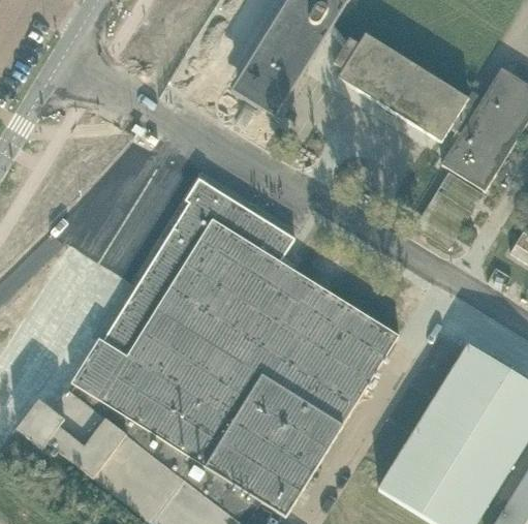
[(273,110),(325,26),(331,18),(341,0),(292,0),(238,88),(273,110)]
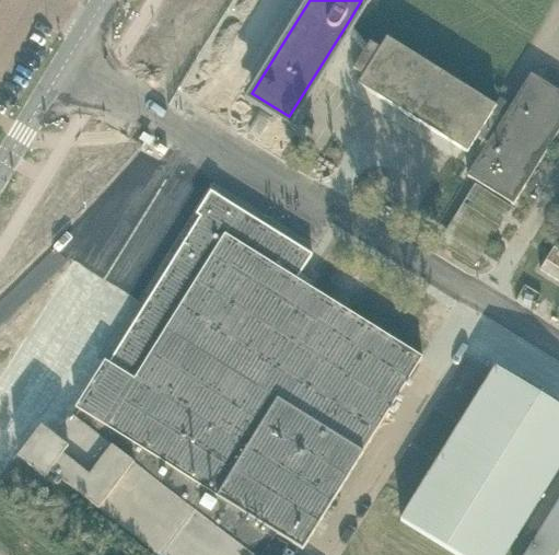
[(350,19),(345,27),(363,49),(368,41),(350,19)]
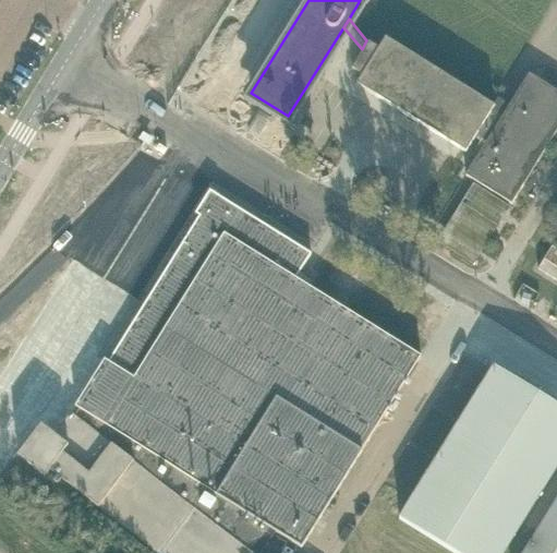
[(475,133),(485,140),(500,115),(489,109),(494,101),(489,99),(385,34),(378,45),(368,38),(366,40),(362,49),(352,65),(362,71),(356,80),(465,148),(475,133)]
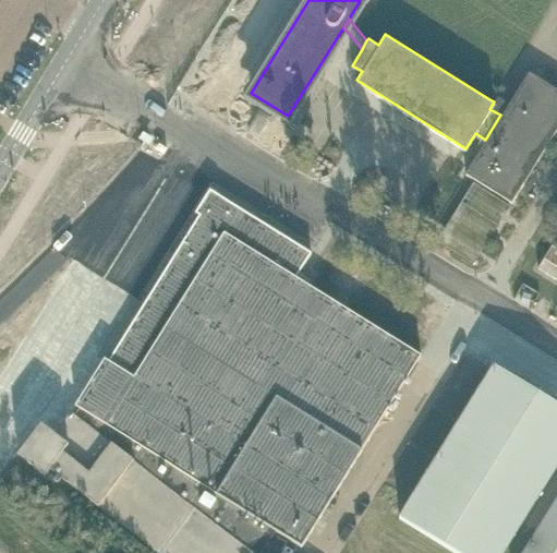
[(509,100),(500,115),(485,140),(476,154),(465,171),(511,200),(523,181),(529,187),(531,185),(533,181),(534,179),(536,175),(536,172),(530,170),(556,125),(556,87),(537,75),(529,70),(509,100)]
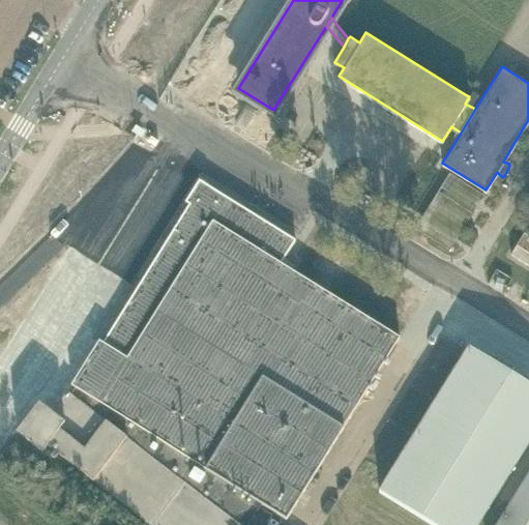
[(243,103),(233,119),(244,127),(256,110),(243,103)]
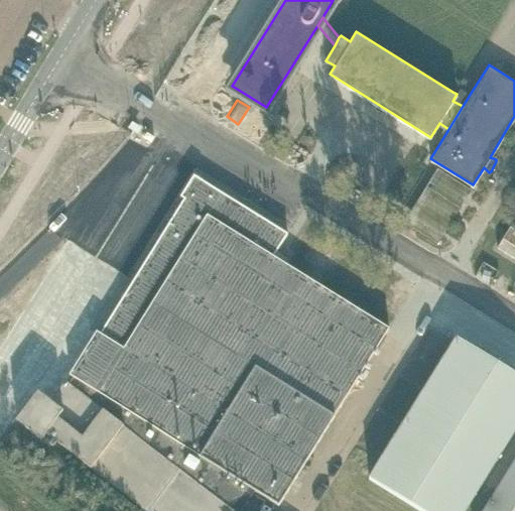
[(137,120),(131,116),(127,123),(133,126),(137,129),(141,123),(137,120)]
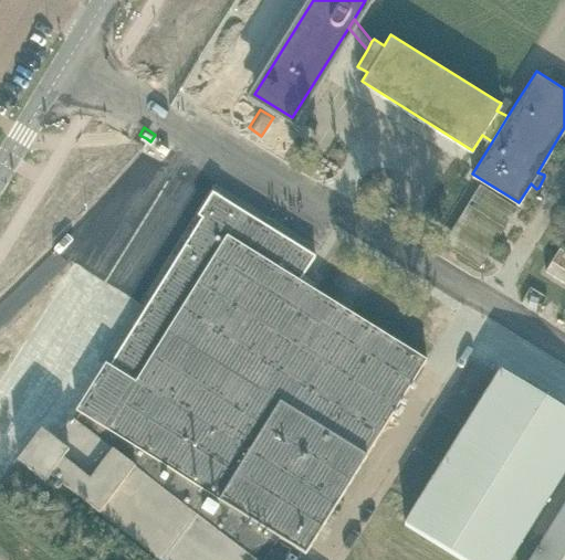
[(168,147),(160,141),(156,147),(165,152),(168,147)]
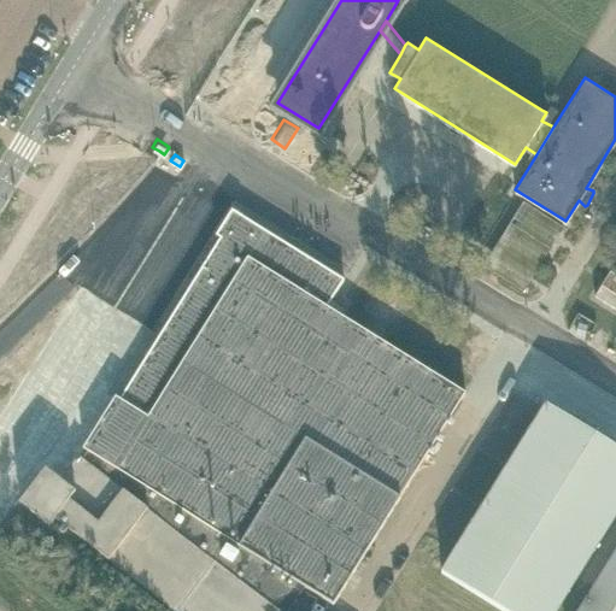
[(544,256),(545,252),(555,238),(557,234),(558,231),(563,224),(523,199),(490,252),(484,262),(523,287),(528,280),(531,276),(533,272),(541,258),(544,256)]
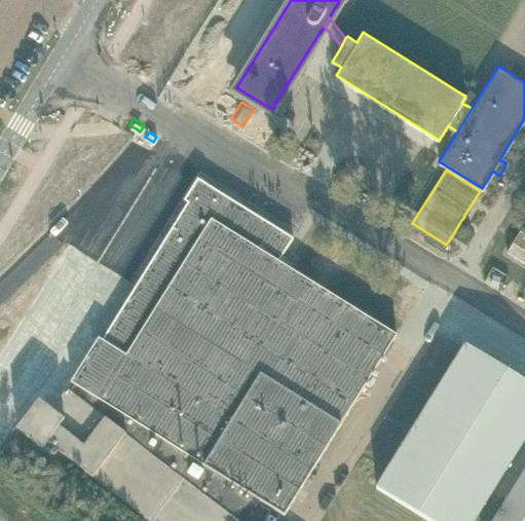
[(80,364),(71,378),(71,379),(74,381),(70,387),(67,385),(50,406),(39,397),(28,411),(16,425),(42,445),(47,439),(53,444),(50,448),(53,451),(58,447),(153,520),(245,520),(260,496),(284,512),(388,344),(397,332),(294,267),(278,258),(293,235),(197,176),(184,197),(188,199),(102,337),(99,335),(80,364)]
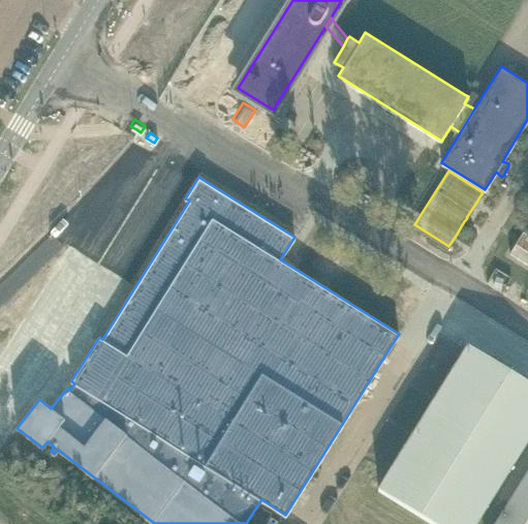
[(520,234),(509,250),(525,259),(527,262),(527,232),(523,229),(520,234)]
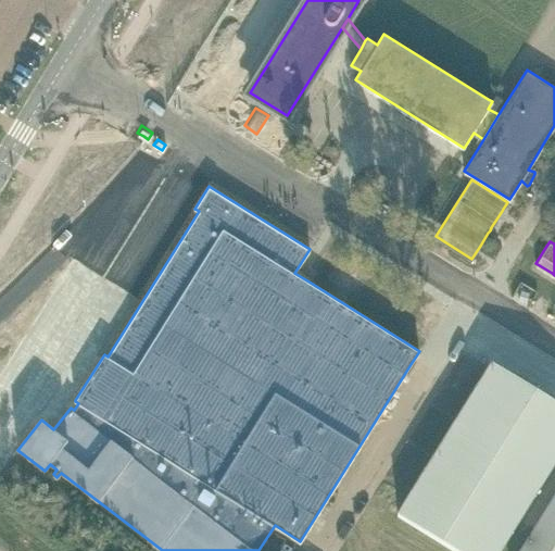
[(492,361),(458,414),(457,416),(456,418),(436,451),(434,453),(433,455),(413,488),(412,490),(410,492),(398,512),(458,550),(497,550),(520,516),(554,461),(554,400),(537,389),(492,361)]
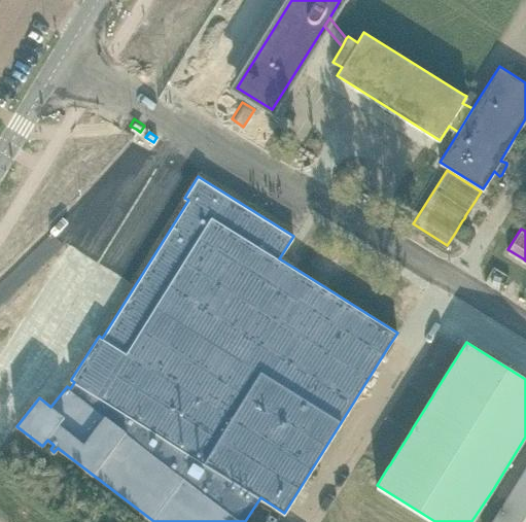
[(525,521),(525,467),(507,497),(492,521),(525,521)]
